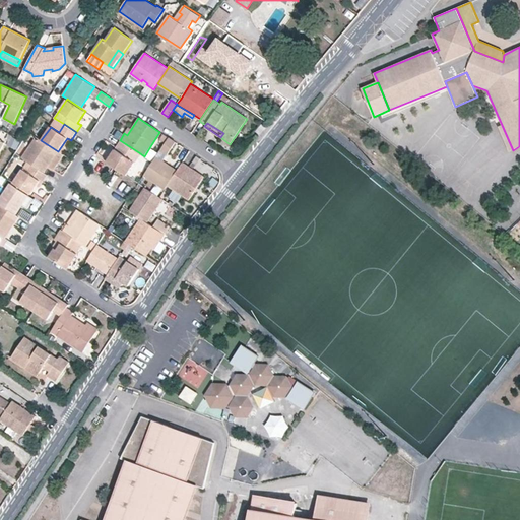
[(256,131),(260,135),(266,127),(262,124),(256,131)]
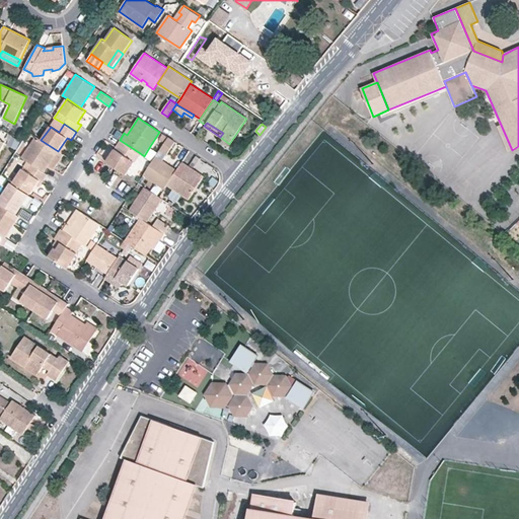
[(508,151),(512,150),(501,125),(498,126),(508,151)]
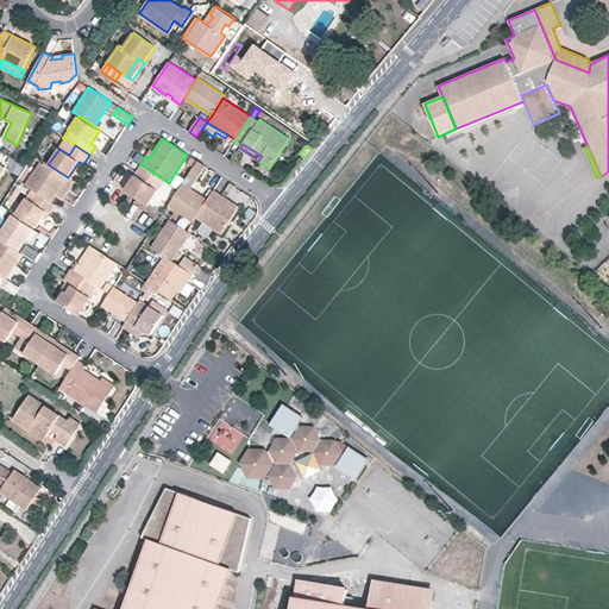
[(42,161),(26,184),(31,188),(37,192),(52,202),(56,195),(68,177),(48,164),(42,161)]
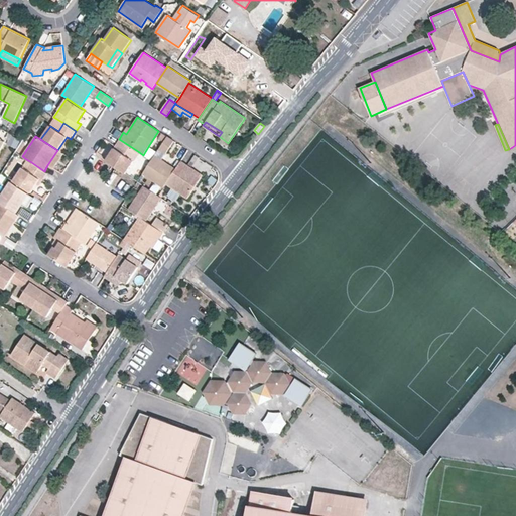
[(67,137),(57,150),(61,152),(71,139),(67,137)]
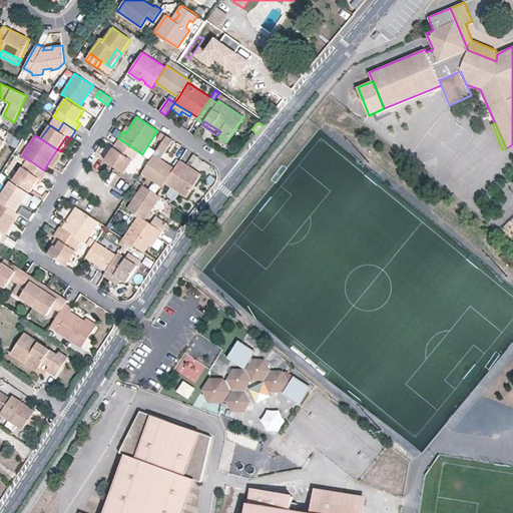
[(164,152),(172,139),(166,136),(158,148),(164,152)]
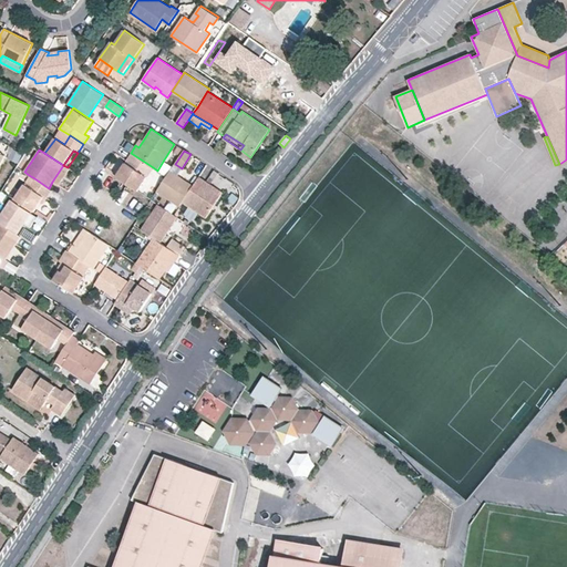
[(115,175),(138,191),(153,167),(131,153),(115,175)]
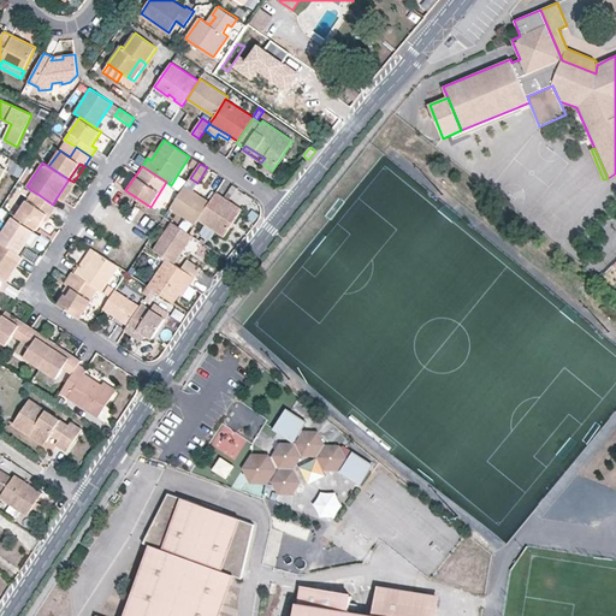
[(18,177),(12,173),(9,181),(13,184),(18,177)]
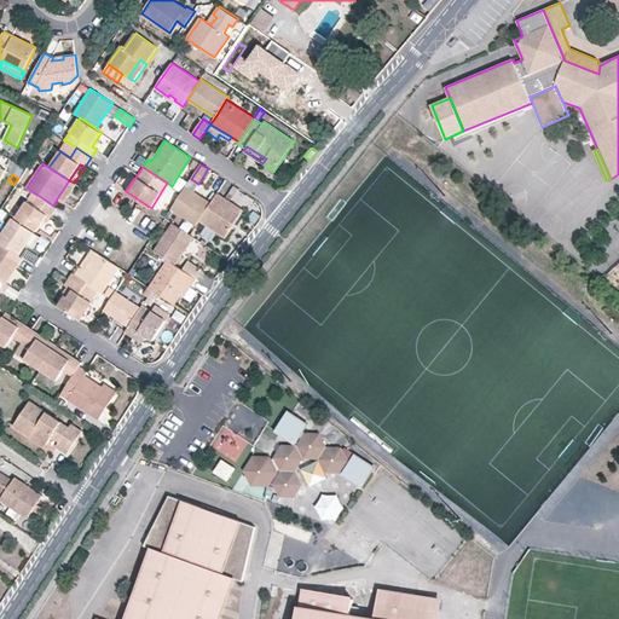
[(172,186),(178,190),(185,179),(179,174),(172,186)]
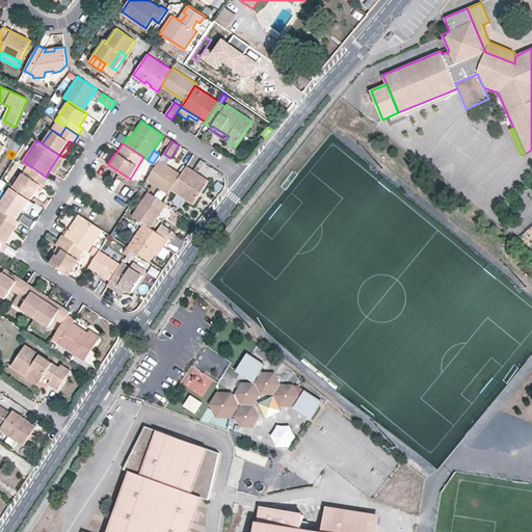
[(63,157),(59,155),(49,170),(55,175),(65,159),(63,157)]
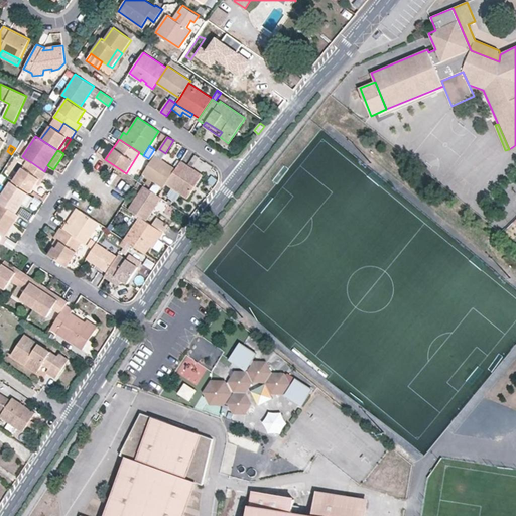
[(22,156),(15,152),(13,155),(24,162),(26,159),(22,156)]
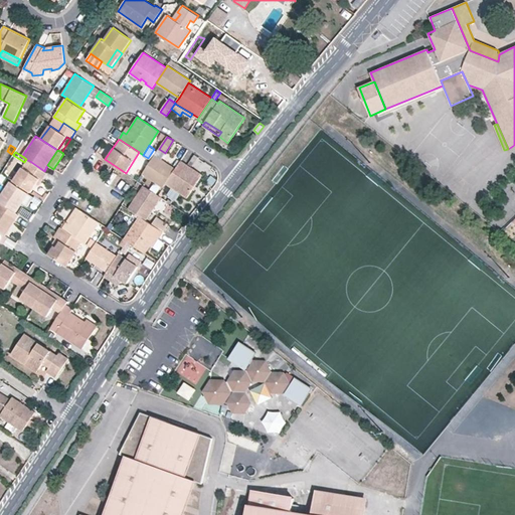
[(143,173),(163,187),(166,183),(176,168),(155,155),(151,161),(143,173)]
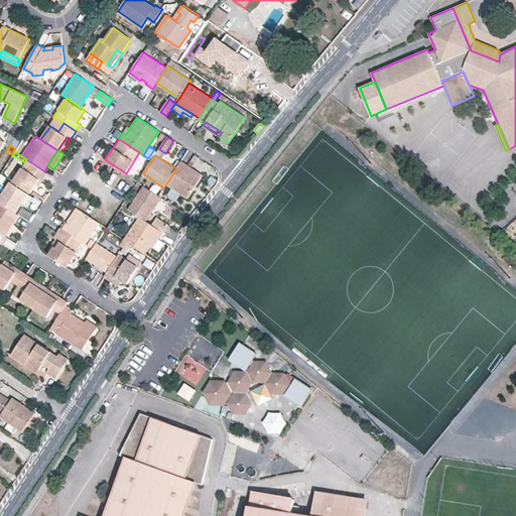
[(203,174),(181,160),(176,168),(166,183),(187,197),(203,174)]
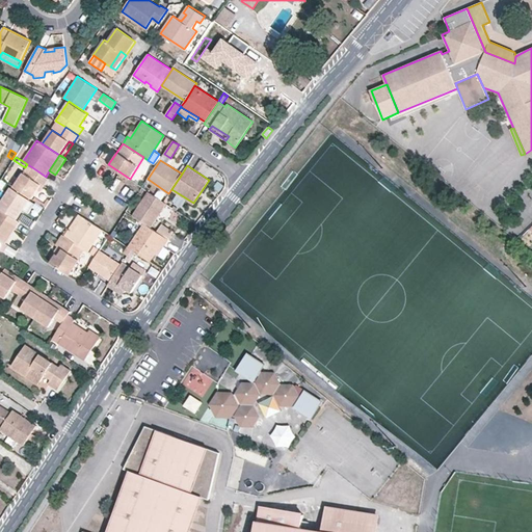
[(23,173),(14,187),(32,198),(37,190),(42,185),(44,186),(49,179),(46,177),(32,167),(27,176),(23,173)]
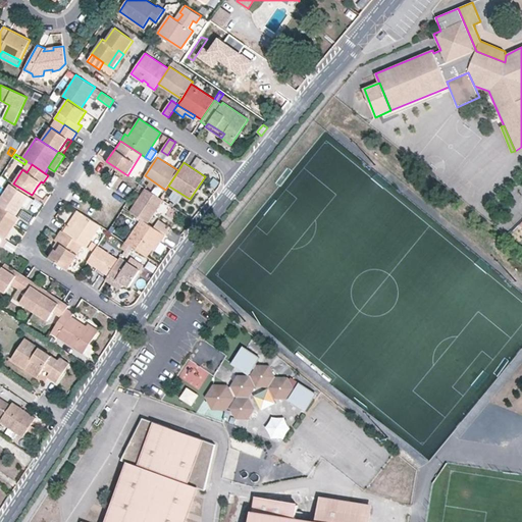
[(9,184),(0,198),(0,204),(16,215),(28,197),(9,184)]
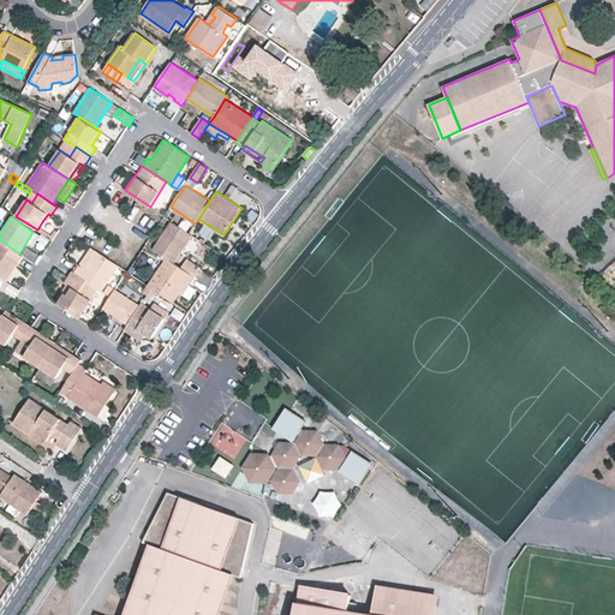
[(174,263),(192,236),(189,233),(171,221),(153,249),(160,255),(163,256),(167,258),(174,263)]
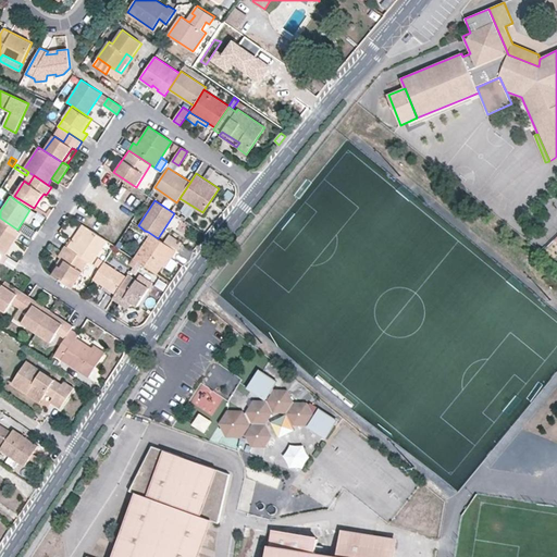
[(0,218),(0,250),(2,252),(12,237),(15,239),(21,232),(17,230),(0,218)]
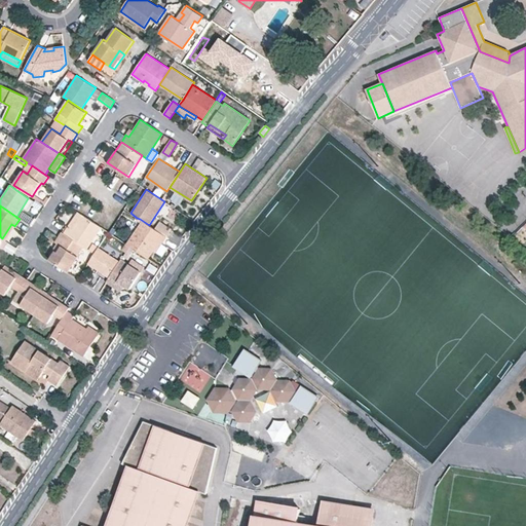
[(67,235),(81,214),(78,212),(64,233),(67,235)]
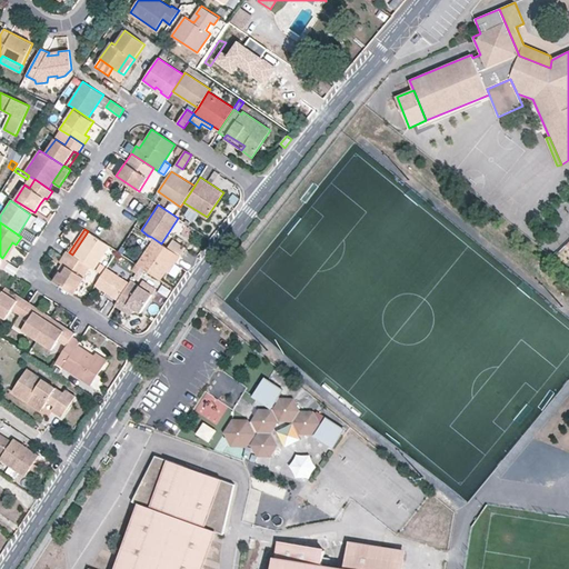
[(72,255),(91,268),(95,270),(110,246),(88,231),(72,255)]
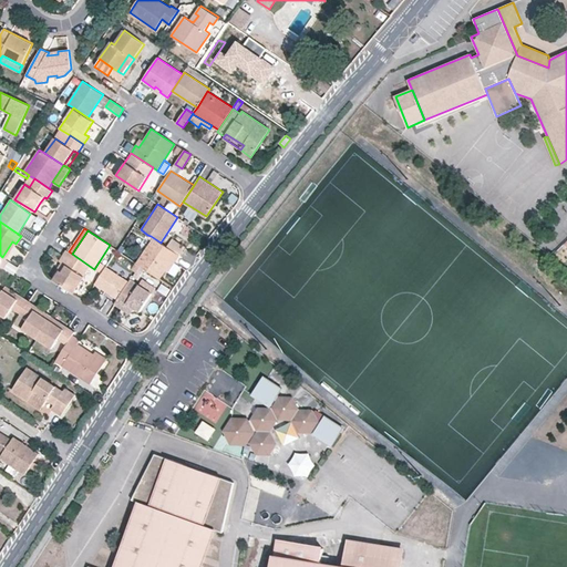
[(144,253),(154,238),(151,236),(141,250),(144,253)]
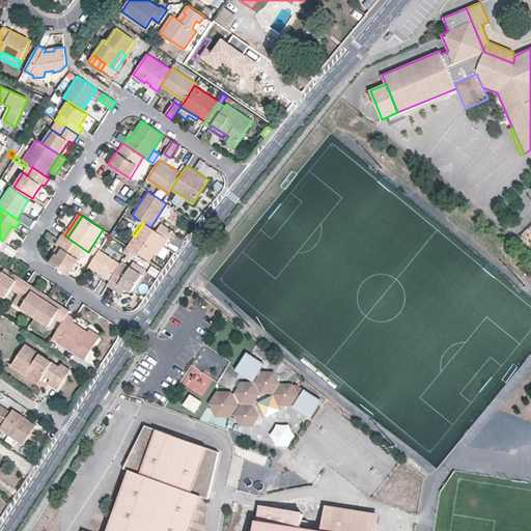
[(154,229),(168,240),(173,232),(159,222),(154,229)]
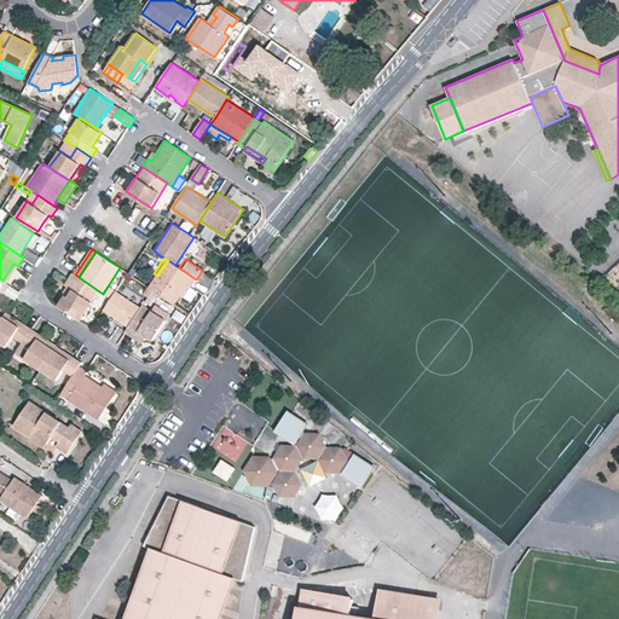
[(190,289),(196,279),(179,267),(175,265),(168,260),(157,276),(149,288),(154,290),(157,293),(174,304),(180,295),(186,287),(190,289)]
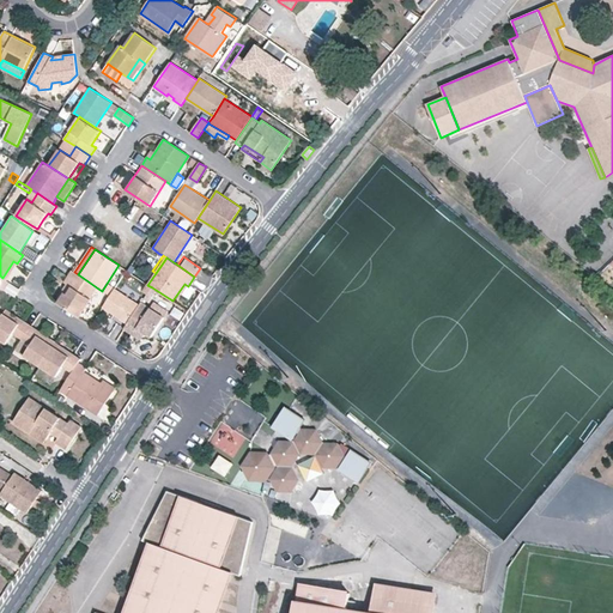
[(5,279),(7,280),(17,263),(13,261),(2,278),(5,279)]
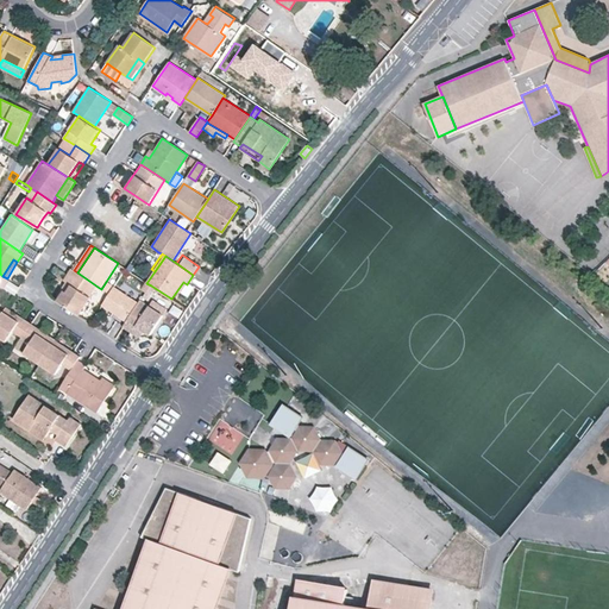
[(58,300),(80,315),(98,287),(77,272),(74,270),(70,269),(63,280),(67,281),(71,284),(67,292),(64,290),(58,300)]
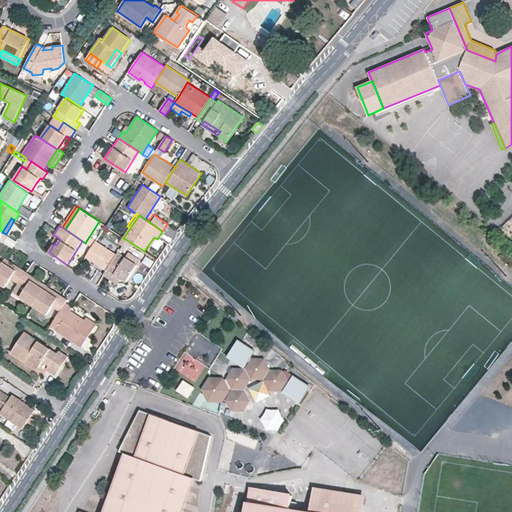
[(52,242),(54,244),(56,245),(60,239),(56,236),(52,242)]
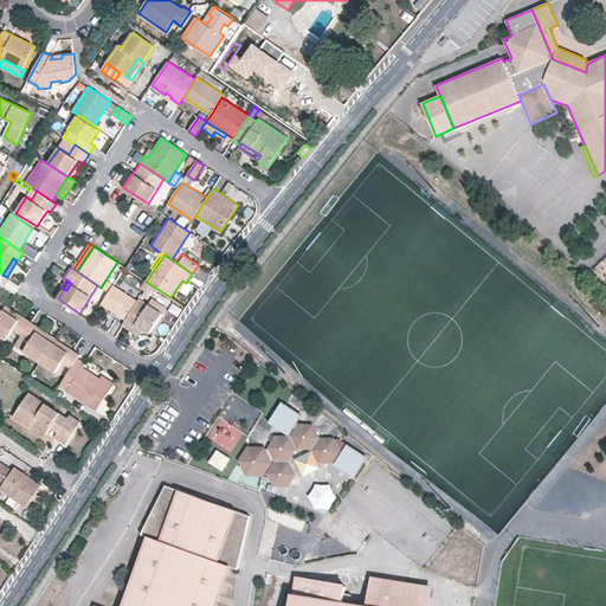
[(103,289),(109,292),(114,285),(108,281),(103,289)]
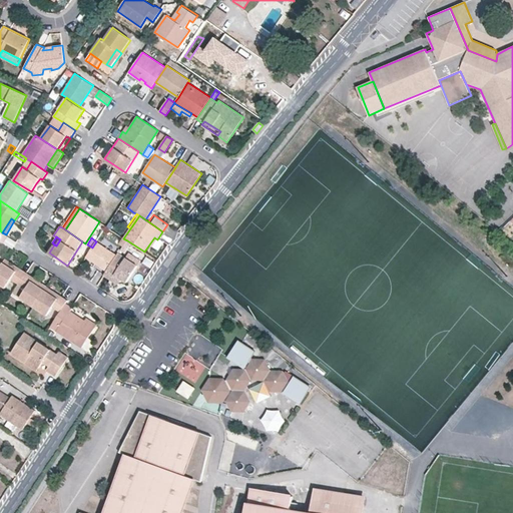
[(123,246),(127,240),(123,238),(122,237),(118,243),(123,246)]
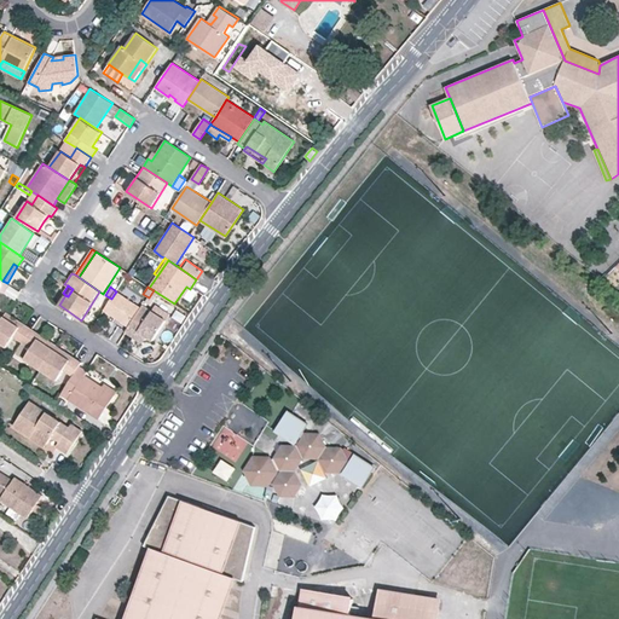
[(150,305),(157,293),(154,290),(149,298),(146,301),(150,305)]
